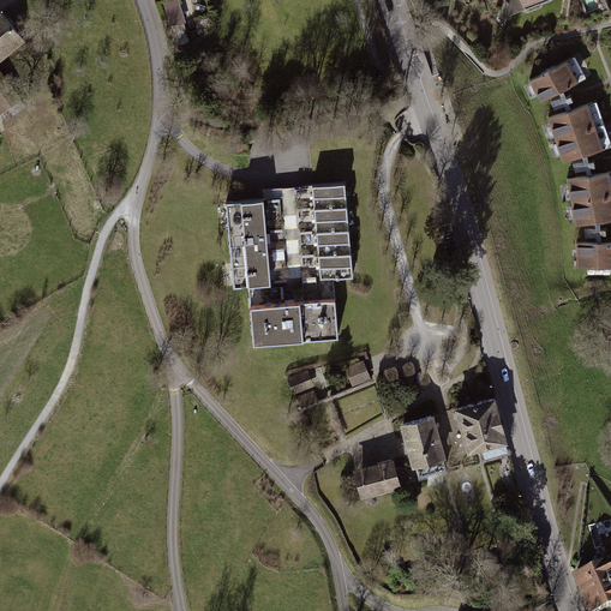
[(162,1),(167,16),(180,12),(178,0),(167,0),(162,1)]
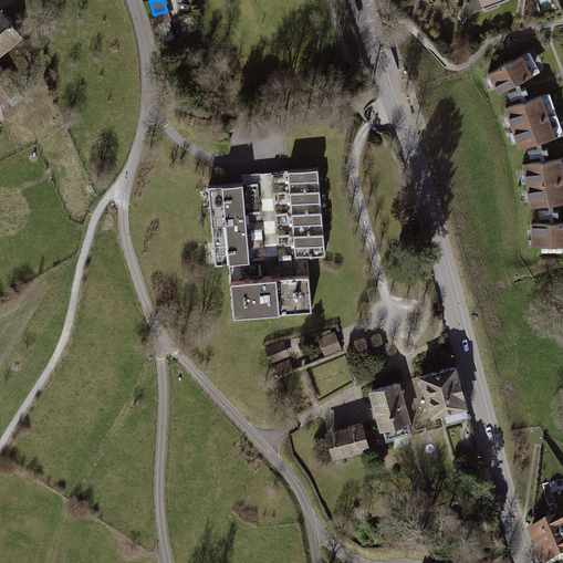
[(479,0),(483,12),(517,0),(479,0)]
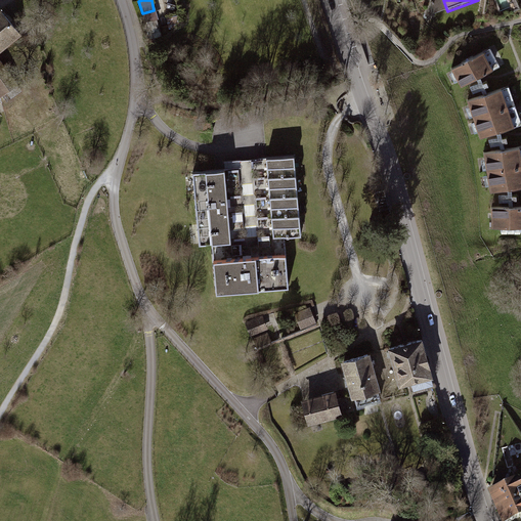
[(0,92),(16,80),(0,57),(0,45),(19,29),(0,5),(0,92)]
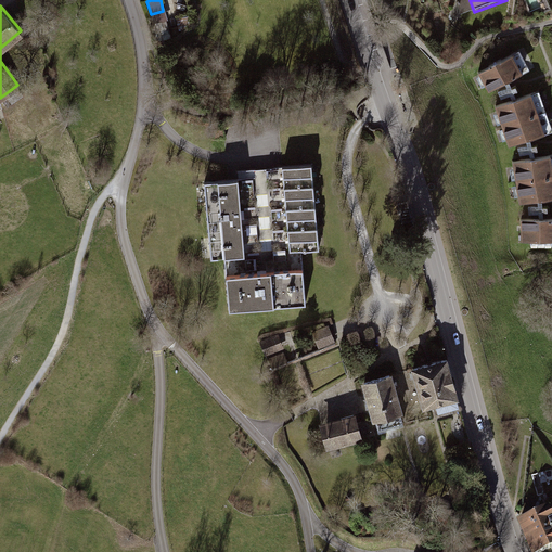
[(515,53),(479,69),(488,88),(508,79),(524,72),(515,53)]
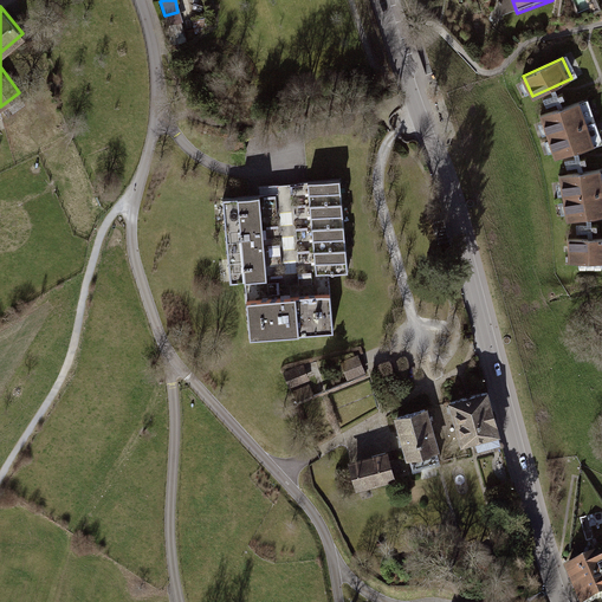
[(584,102),(541,115),(555,159),(578,151),(599,146),(584,102)]
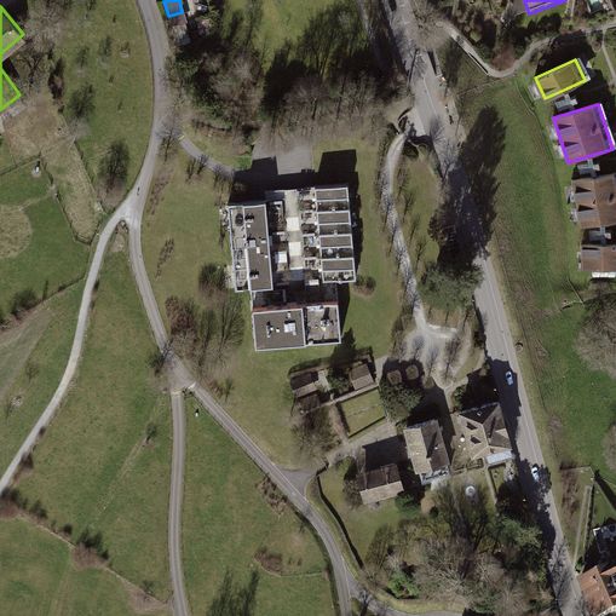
[(615,174),(573,180),(577,226),(603,223),(615,222),(615,174)]
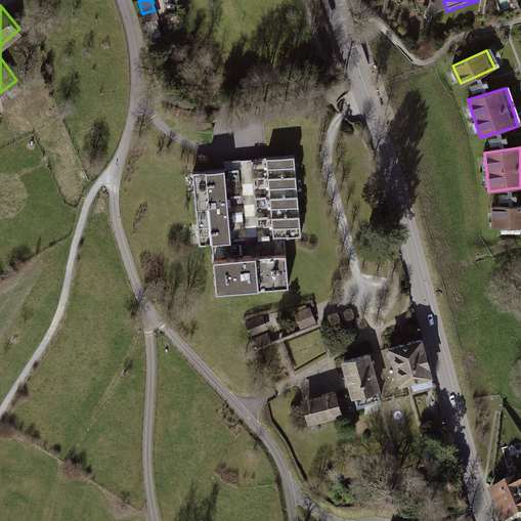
[(294,157),(268,159),(274,240),(301,237),(294,157)]
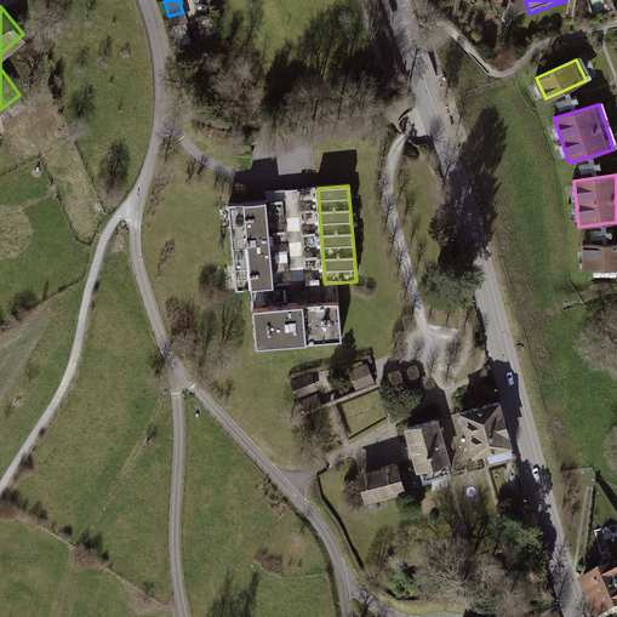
[(270,203),(230,206),(238,291),(278,287),(270,203)]
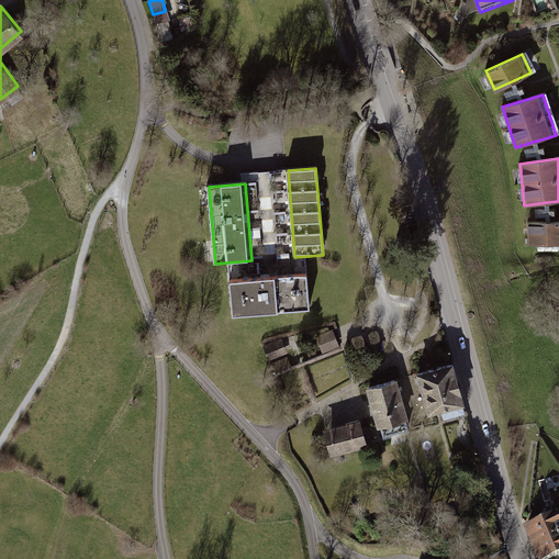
[(558,224),(550,224),(530,223),(529,248),(558,248),(558,224)]
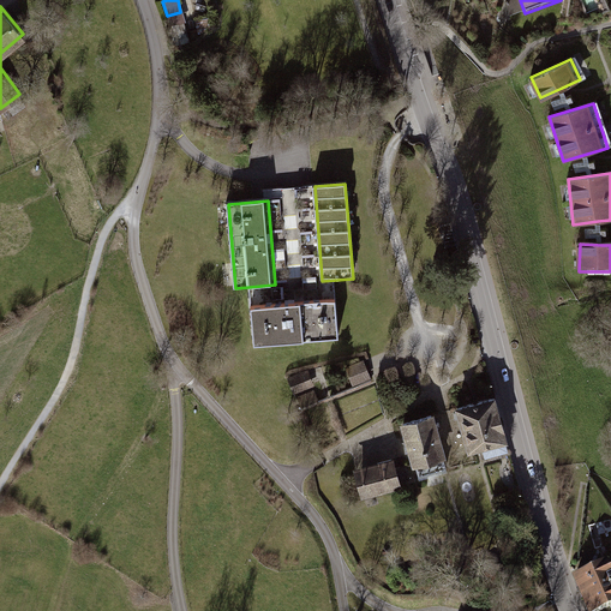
[(335,303),(251,310),(253,345),(339,339),(335,303)]
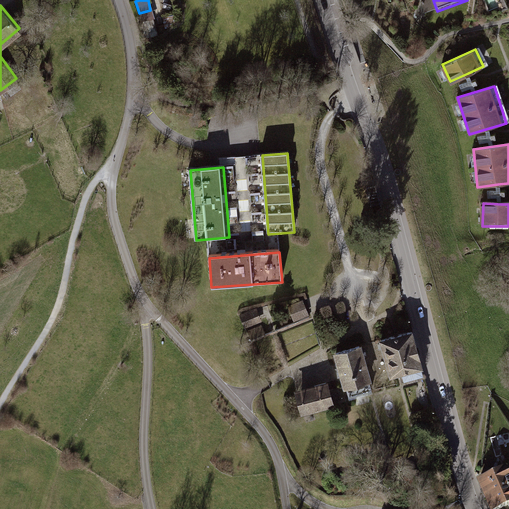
[(296,326),(312,320),(303,299),(287,306),(296,326)]
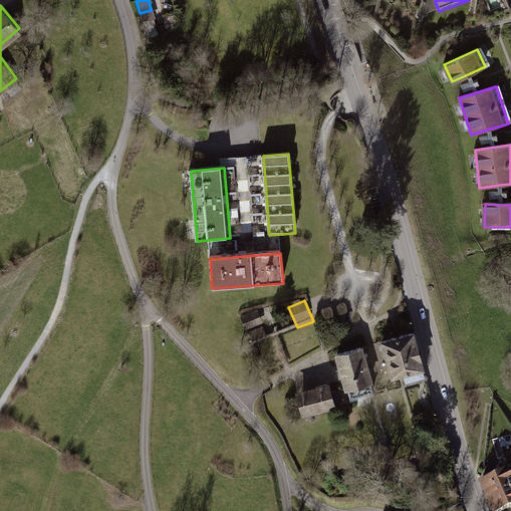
[(262,323),(257,309),(240,316),(245,329),(262,323)]
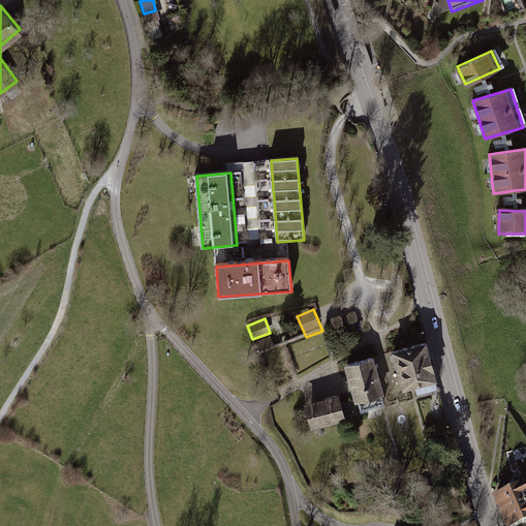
[(255,341),(260,352),(274,347),(270,336),(255,341)]
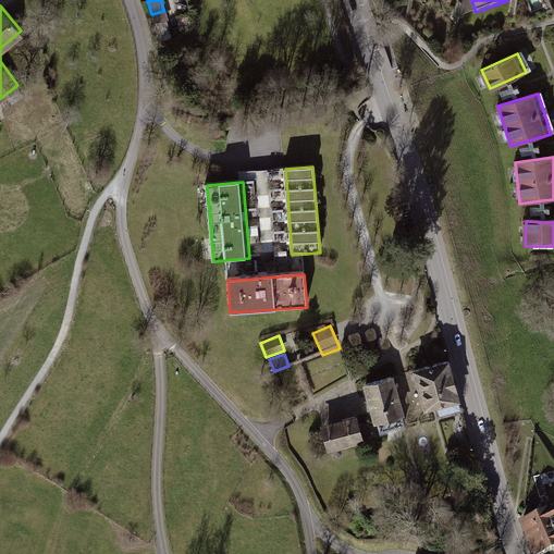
[(450,361),(415,370),(425,409),(459,401),(450,361)]
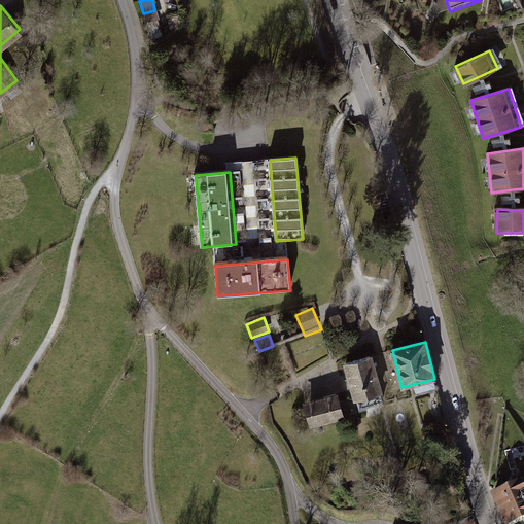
[(372,357),(344,364),(354,404),(382,396),(372,357)]
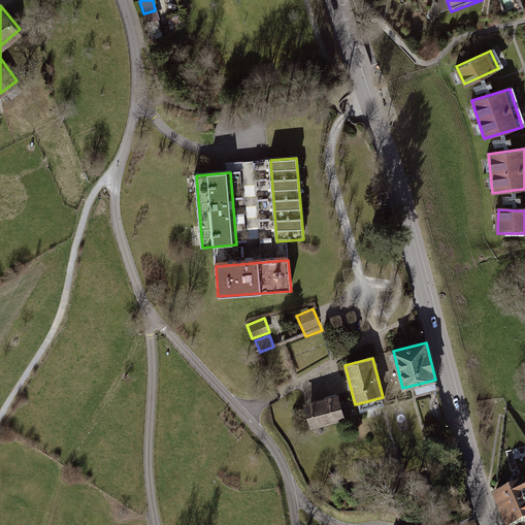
[(338,396),(307,403),(312,425),(343,418),(338,396)]
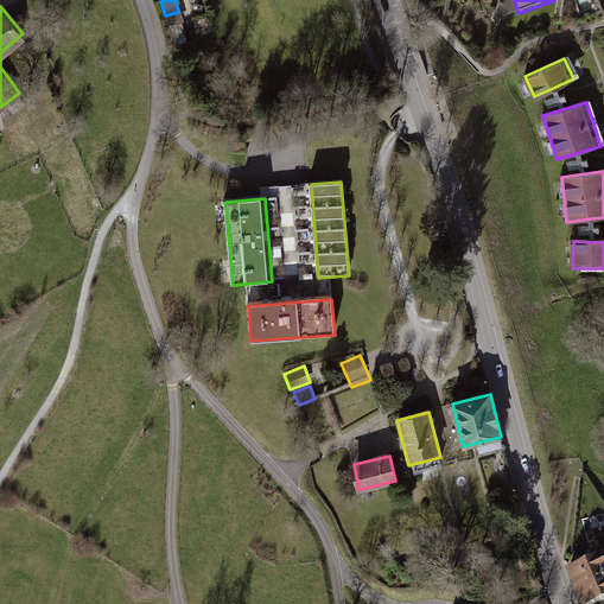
[(603,535),(603,507),(579,515),(586,541),(603,535)]
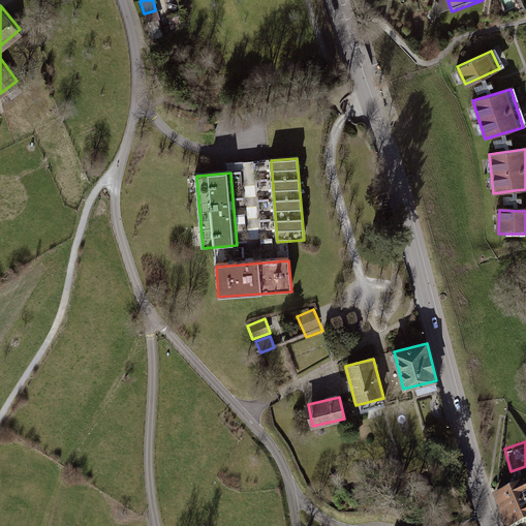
[(525,492),(516,472),(487,487),(506,525),(525,515),(525,492)]
